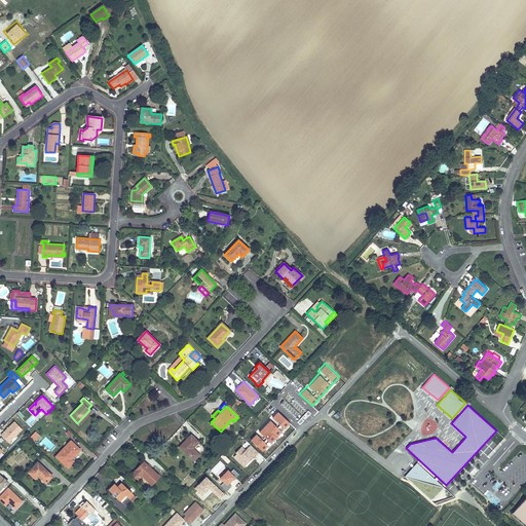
[(89,410),(77,423),(79,424),(91,411),(89,410)]
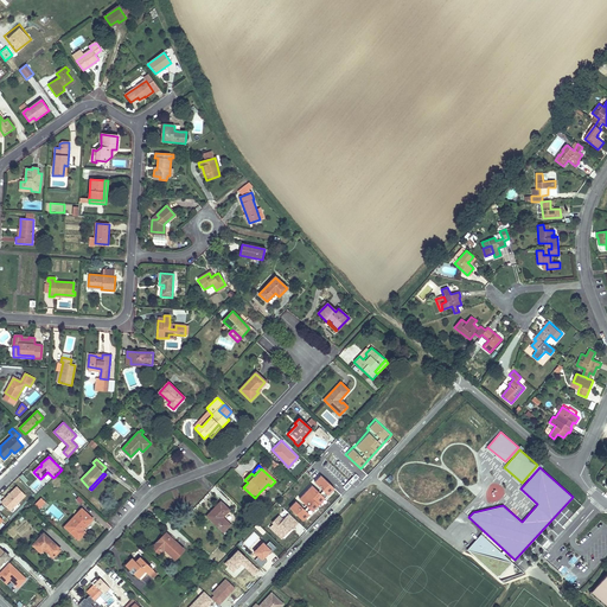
[(313,480),(327,494),(334,487),(320,473),(313,480)]
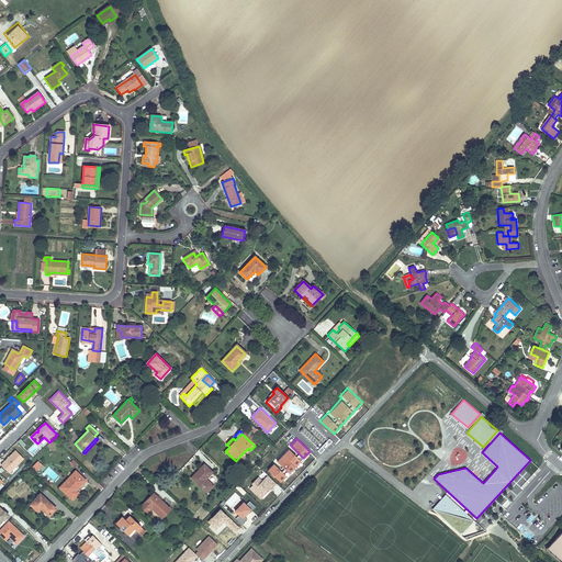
[(276,461),(290,473),(301,459),(288,448),(276,461)]
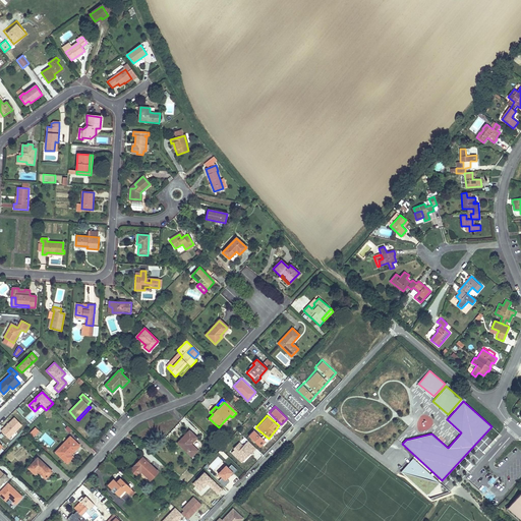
[(1,430),(8,439),(22,425),(14,417),(1,430)]
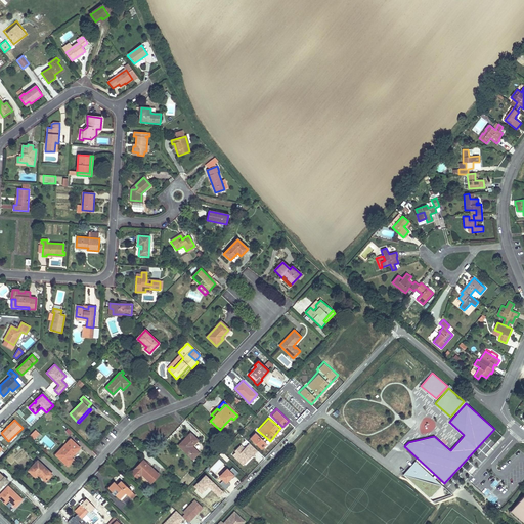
[(224,425),(220,430),(224,434),(229,429),(224,425)]
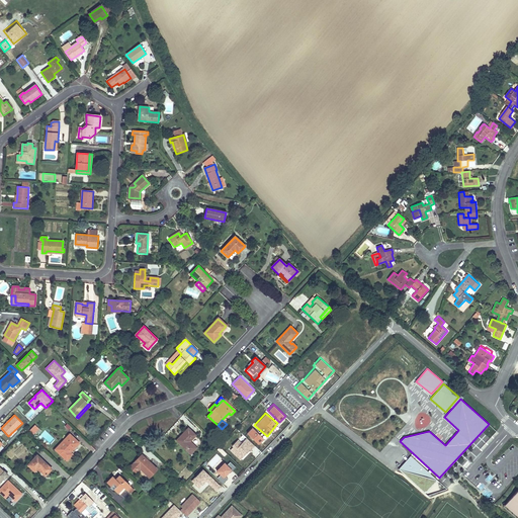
[(244,431),(249,425),(245,421),(239,426),(244,431)]
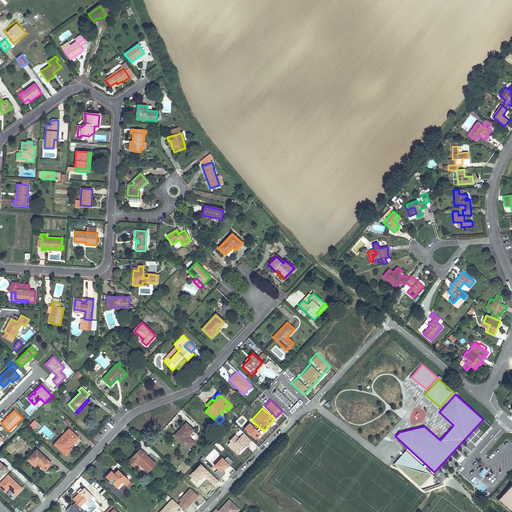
[(34,419),(28,426),(36,432),(41,425),(34,419)]
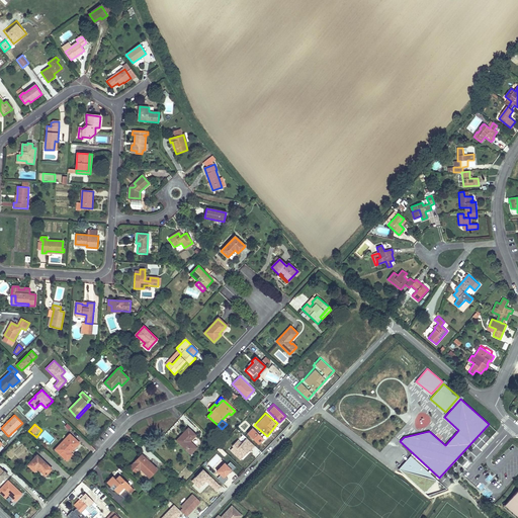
[(246,432),(258,444),(264,438),(252,426),(246,432)]
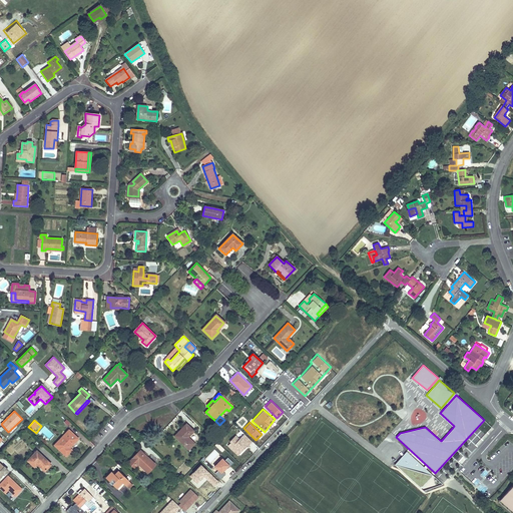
[(186,424),(174,436),(188,449),(194,443),(187,437),(193,431),(186,424)]
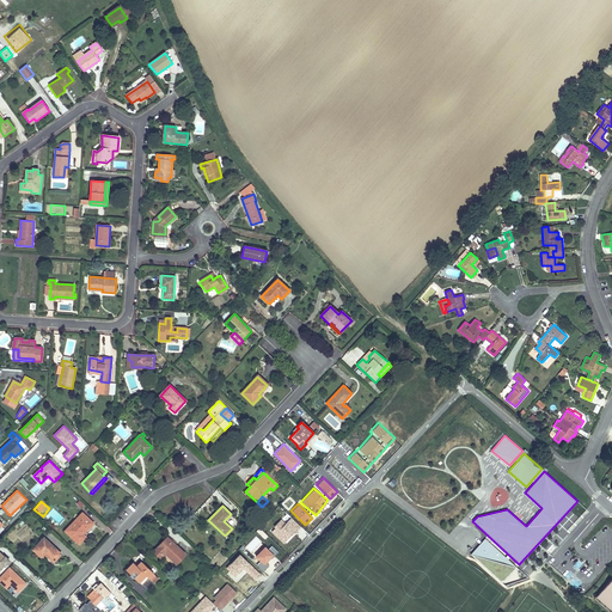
[(93,522),(83,513),(65,531),(79,543),(85,537),(83,534),(93,522)]
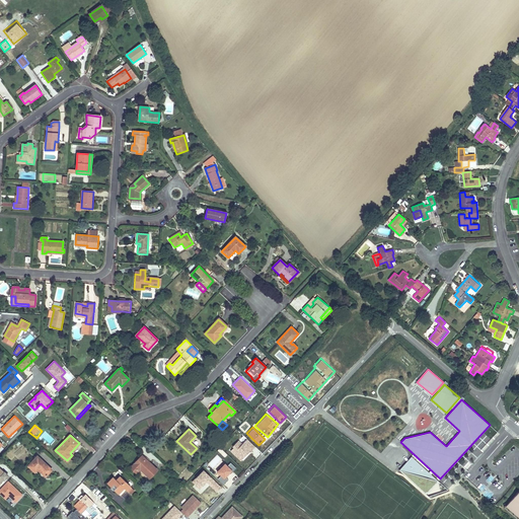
[(234,448),(231,451),(237,457),(240,453),(243,457),(248,453),(249,451),(250,452),(255,447),(247,439),(242,444),(238,441),(233,447),(234,448)]
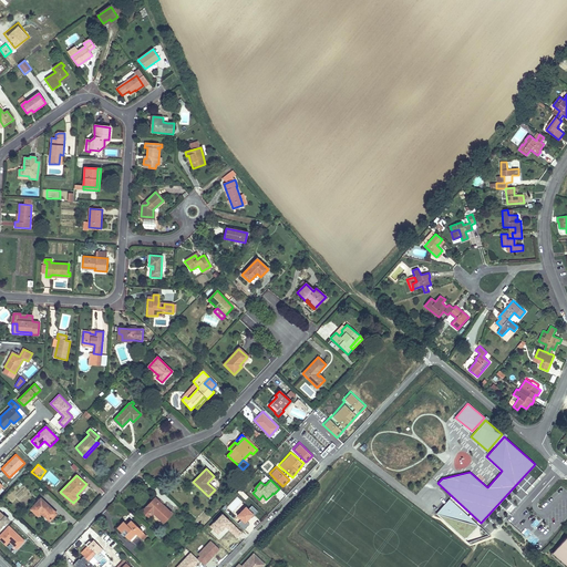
[(41,513),(49,521),(57,513),(41,497),(30,508),(38,516),(41,513)]
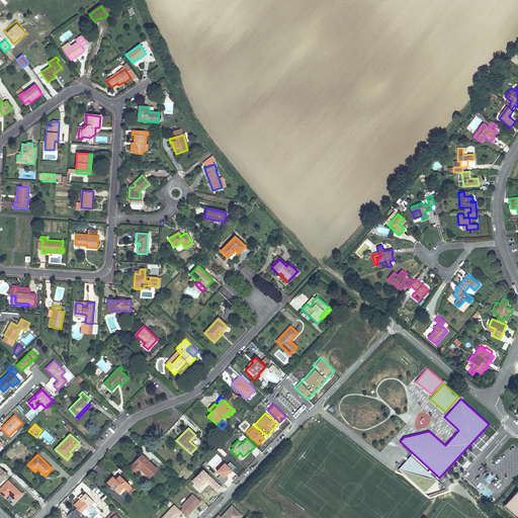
[(142,454),(131,466),(135,470),(138,466),(140,468),(149,478),(157,468),(142,454)]
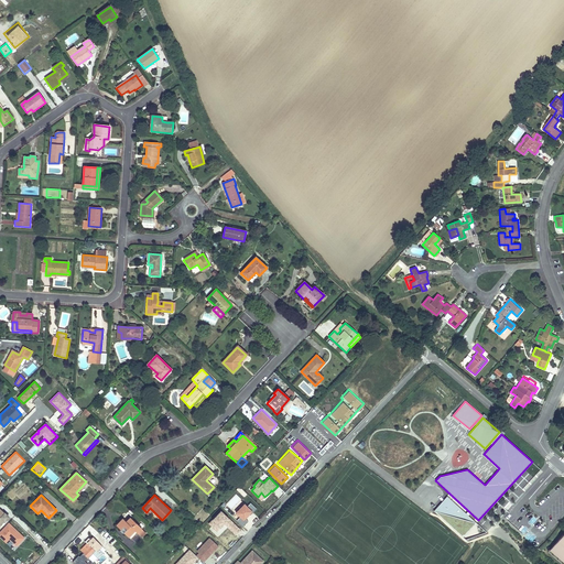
[(445,495),(432,510),(463,538),(477,521),(445,495)]
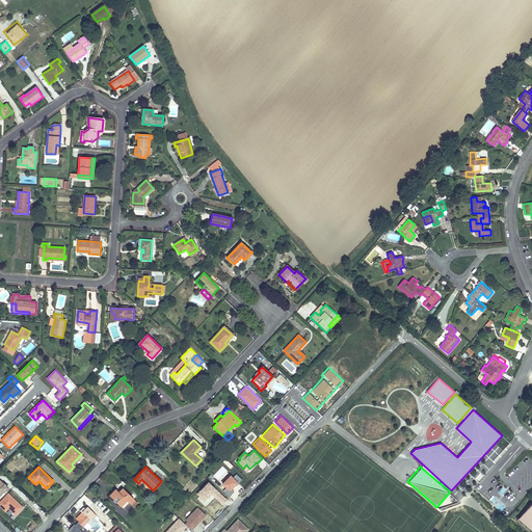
[(242,480),(236,474),(233,478),(230,474),(225,478),(227,479),(222,483),(227,487),(223,490),(230,497),(234,491),(231,489),(235,484),(237,482),(238,483),(242,480)]
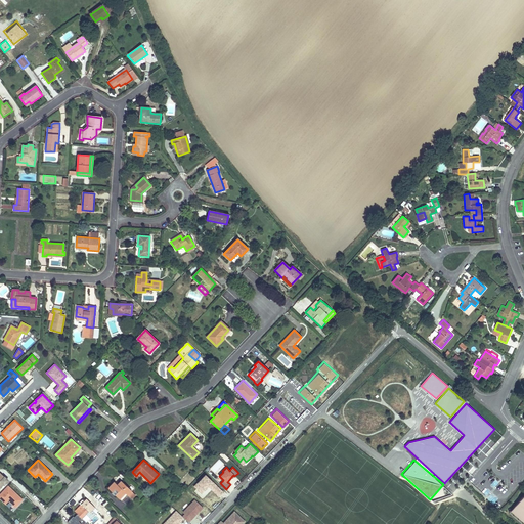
[(206,475),(194,486),(202,493),(209,486),(219,496),(223,492),(206,475)]
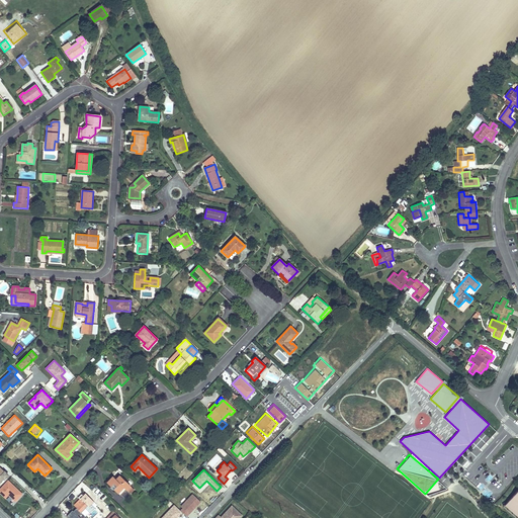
[(107,483),(120,495),(125,490),(130,486),(119,476),(115,480),(112,477),(107,483)]
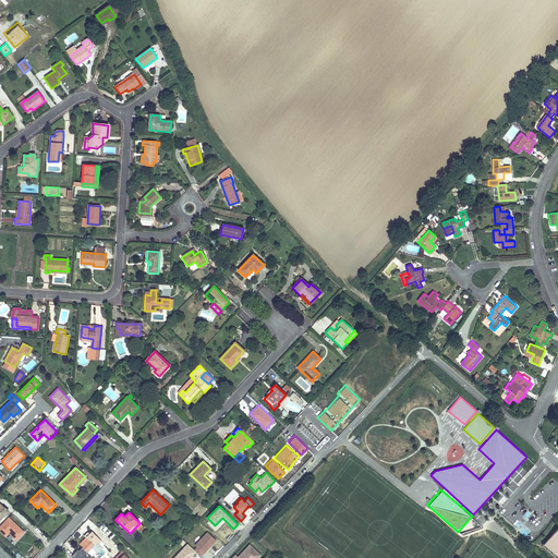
[(0,526),(0,530),(5,536),(9,532),(16,540),(23,532),(9,518),(0,526)]
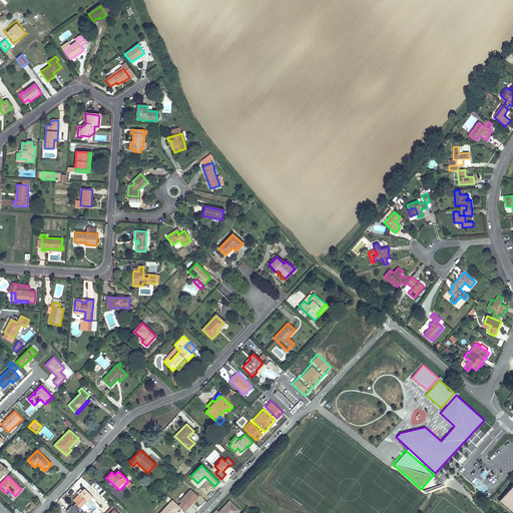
[(512,483),(500,499),(512,510),(512,483)]
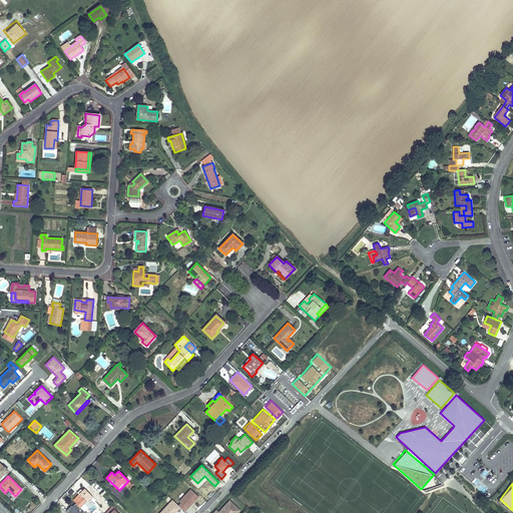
[(85,488),(79,494),(86,500),(87,501),(90,499),(93,496),(85,488)]
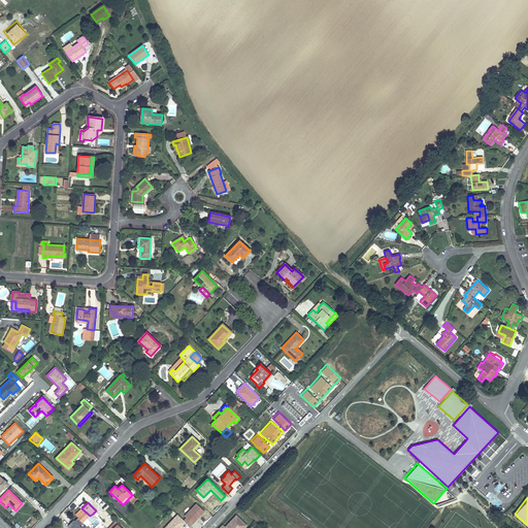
[(204,512),(196,503),(185,516),(187,518),(185,521),(186,522),(191,526),(204,512)]
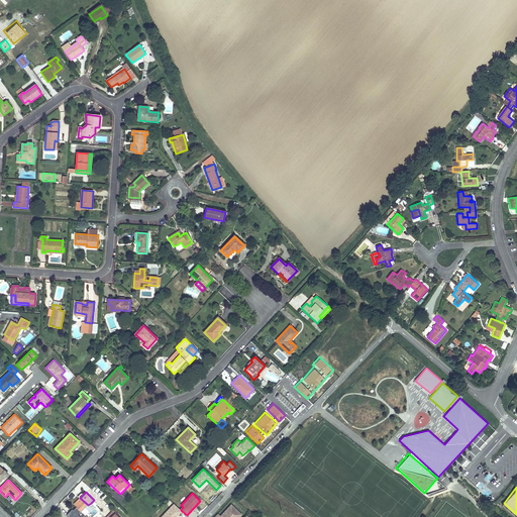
[(80,498),(74,505),(76,507),(80,511),(84,507),(87,504),(80,498)]
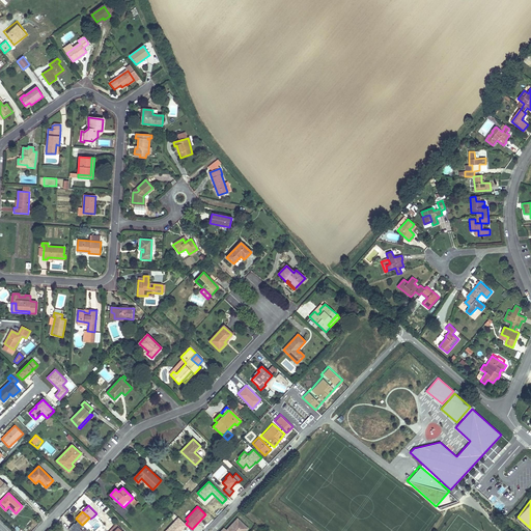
[(89,518),(86,521),(91,526),(96,521),(93,516),(90,519),(89,518)]
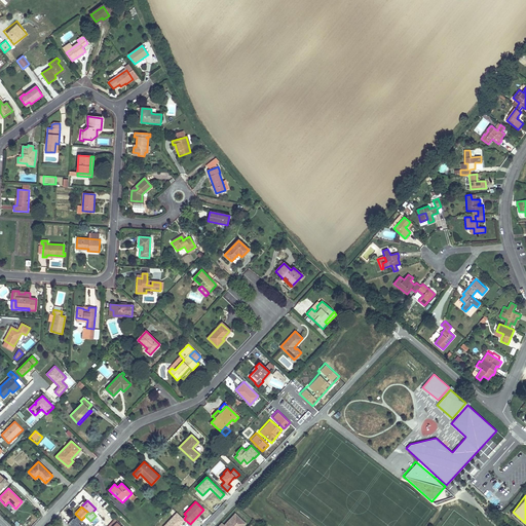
[(524,525),(525,525),(525,523),(513,512),(511,514),(524,525)]
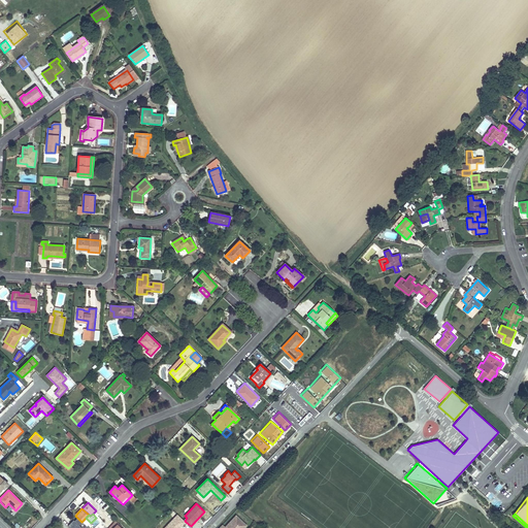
[(185,521),(177,515),(164,527),(179,527),(186,522),(185,521)]
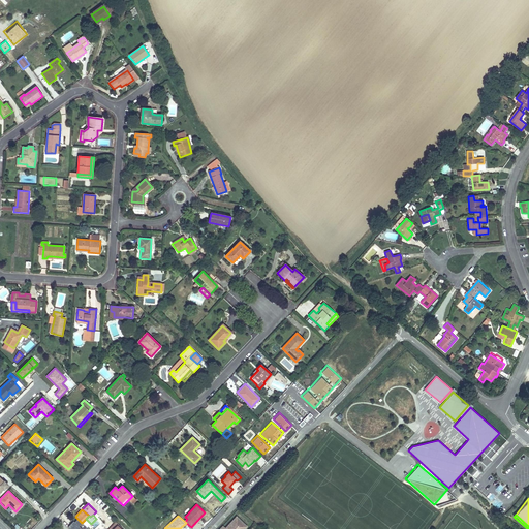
[(246,528),(248,528),(237,517),(225,528),(222,526),(219,528),(246,528)]
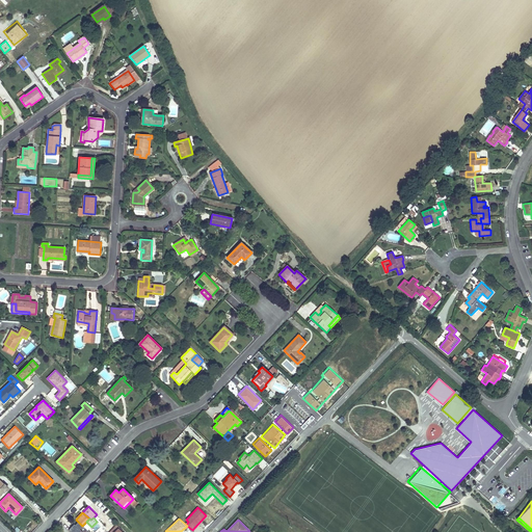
[(82,526),(78,522),(75,525),(69,530),(70,531),(81,531),(79,529),(82,526)]
